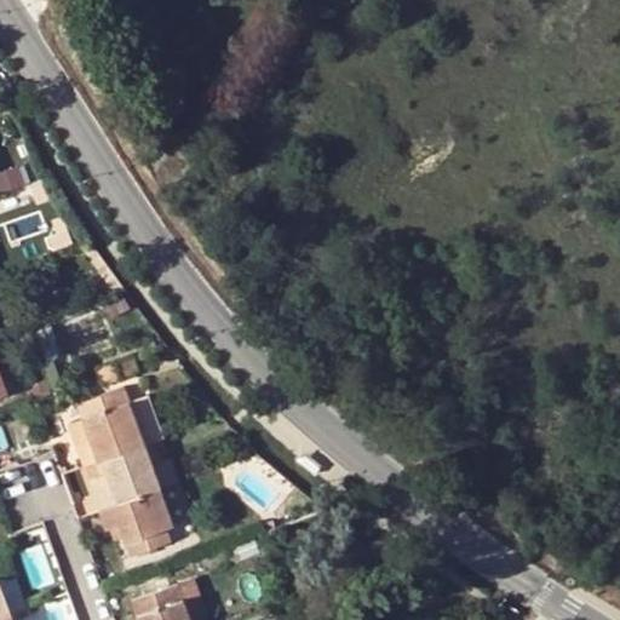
[(0,200),(0,204),(3,212),(19,206),(16,195),(0,200)]
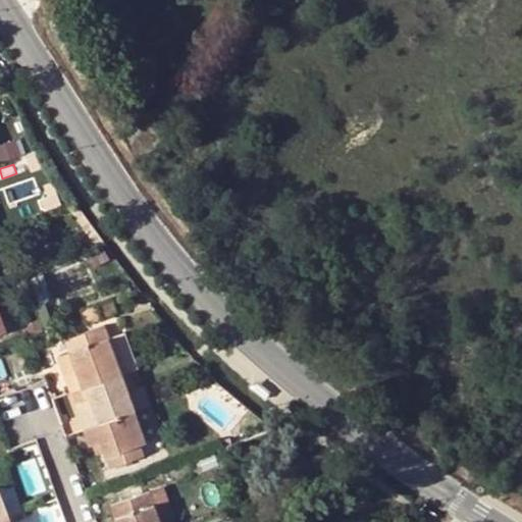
[(113,298),(83,308),(88,321),(118,311),(113,298)]
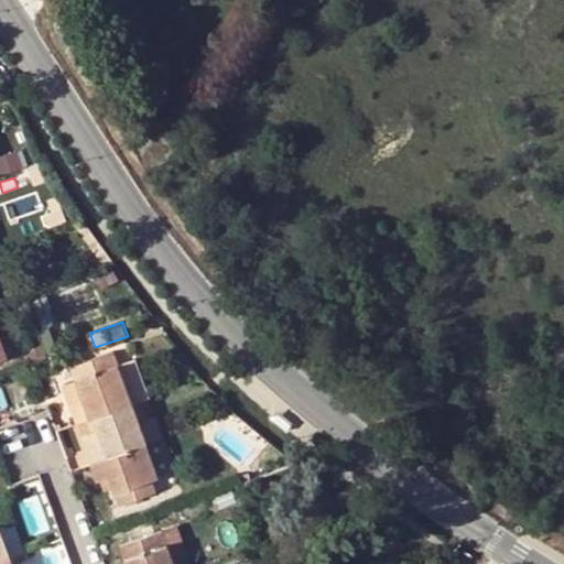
[(71,403),(77,422),(94,416),(97,415),(131,403),(112,351),(72,366),(76,380),(83,399),(71,403)]
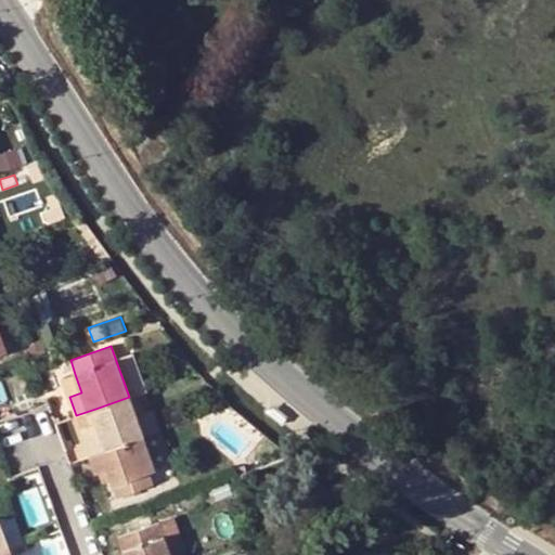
[(44,355),(36,357),(40,368),(60,360),(56,350),(44,355)]
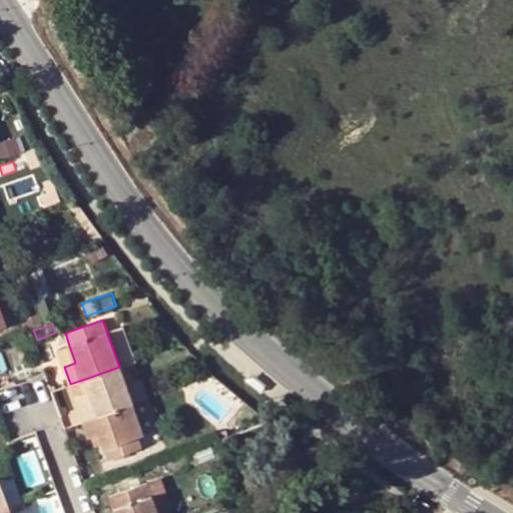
[(58,349),(64,367),(75,363),(69,346),(58,349)]
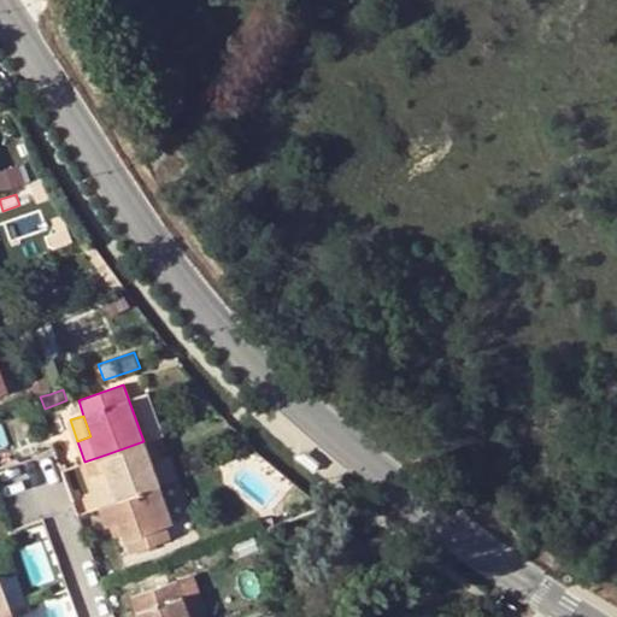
[(88,476),(100,505),(160,485),(153,466),(144,441),(106,454),(103,456),(106,469),(88,476)]
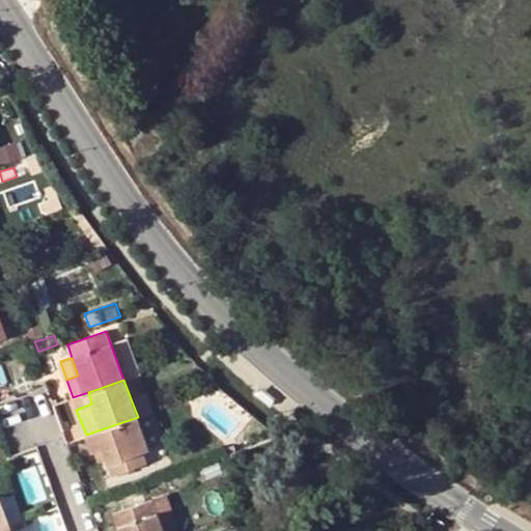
[(255,393),(270,404),(276,398),(262,386),(255,393)]
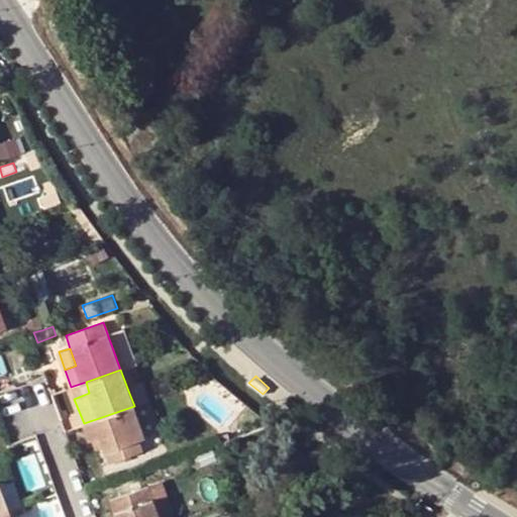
[(126,386),(134,406),(147,401),(140,381),(126,386)]
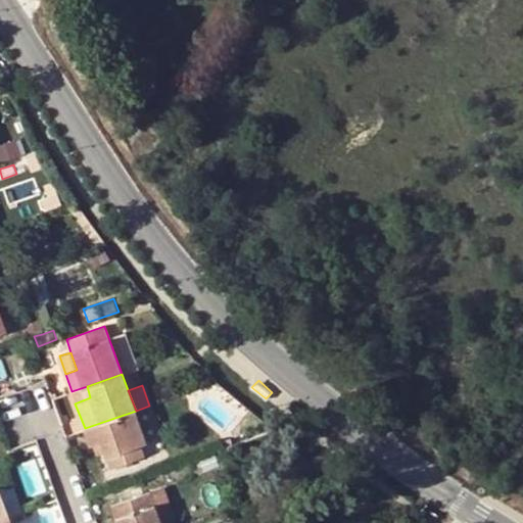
[(136,411),(147,441),(161,436),(149,406),(136,411)]
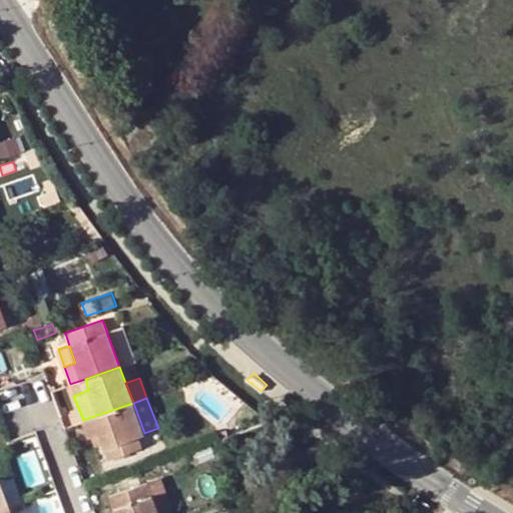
[(133,403),(83,420),(88,435),(99,432),(103,442),(109,458),(141,447),(137,436),(144,433),(133,403)]
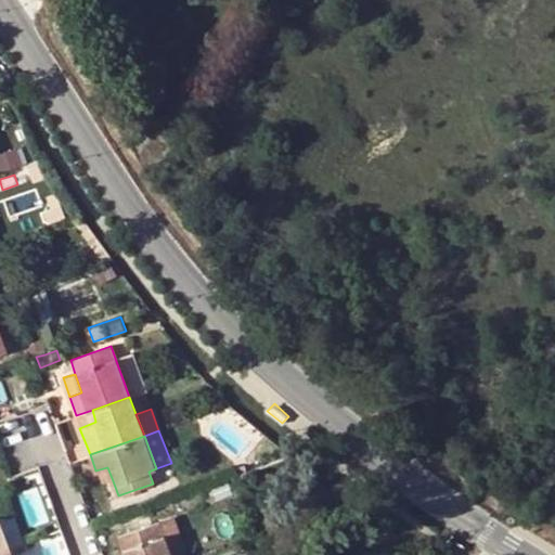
[(107,467),(95,470),(100,482),(112,478),(107,467)]
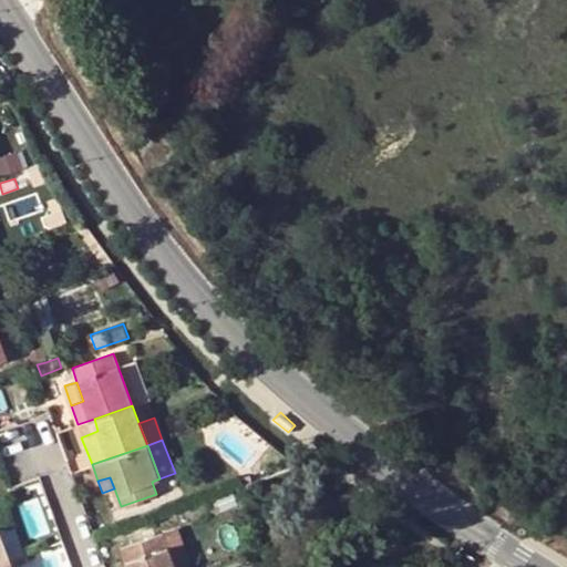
[(11,522),(0,525),(0,533),(10,562),(24,556),(11,522)]
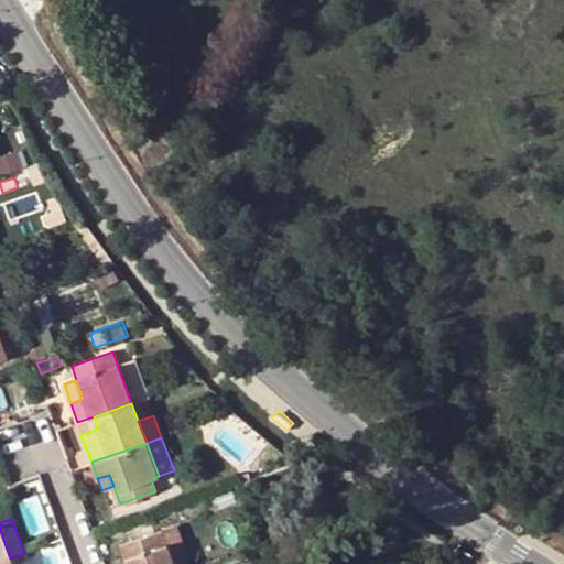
[(161,530),(173,563),(190,563),(175,524),(161,530)]
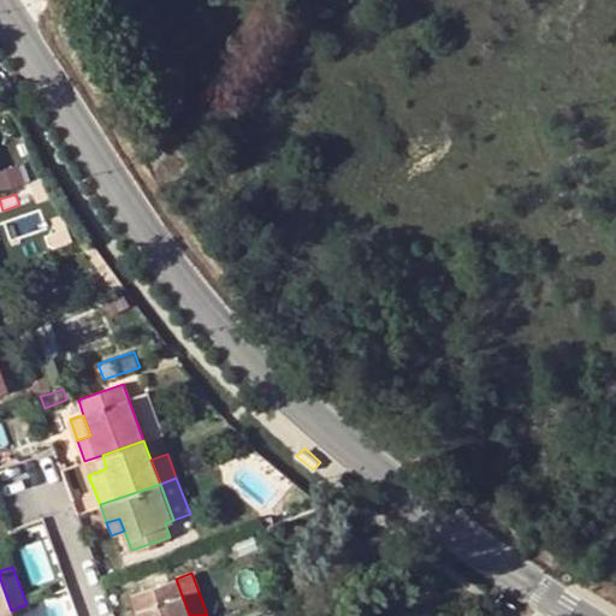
[(0,612),(11,610),(0,579),(0,612)]
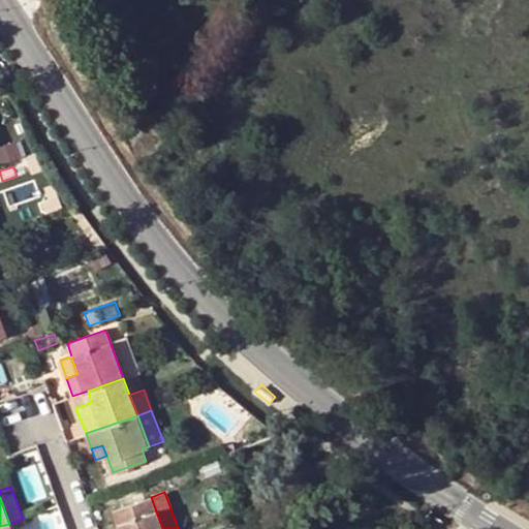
[(162,528),(151,497),(114,510),(120,528),(162,528)]
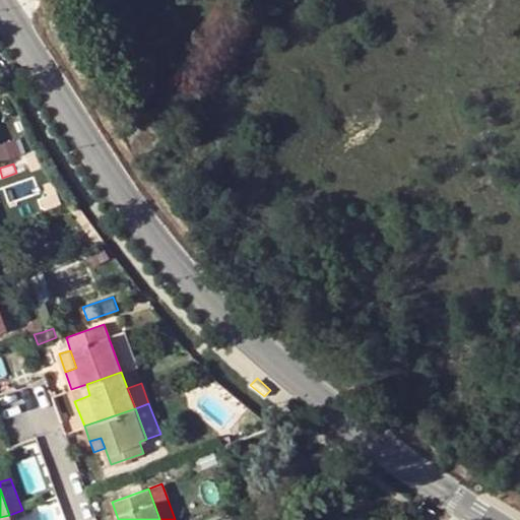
[(9,515),(11,519),(18,519),(24,517),(22,510),(9,515)]
